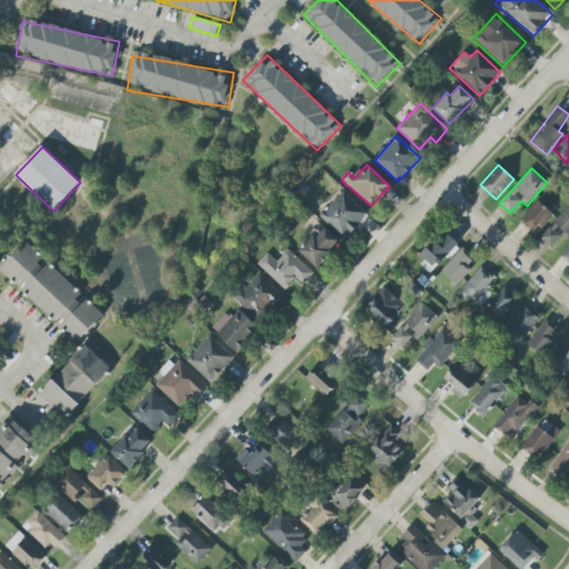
[(367,215),(342,191),(320,216),(345,239),(367,215)]
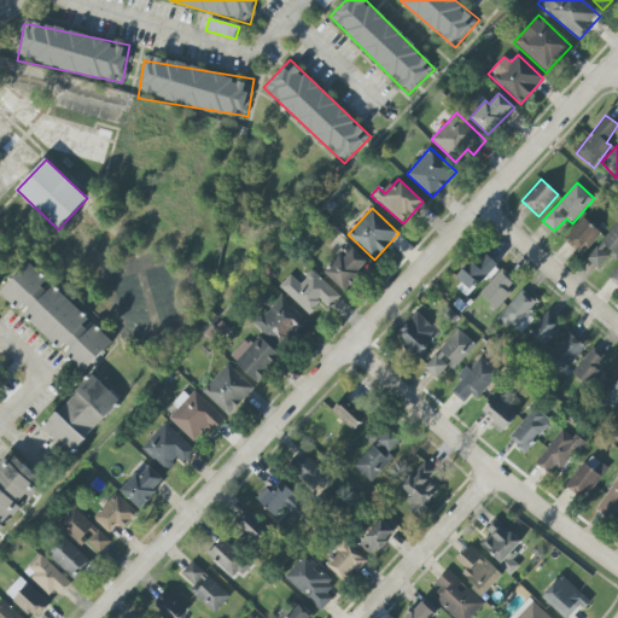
[(600,233),(584,217),(564,240),(579,255),(600,233)]
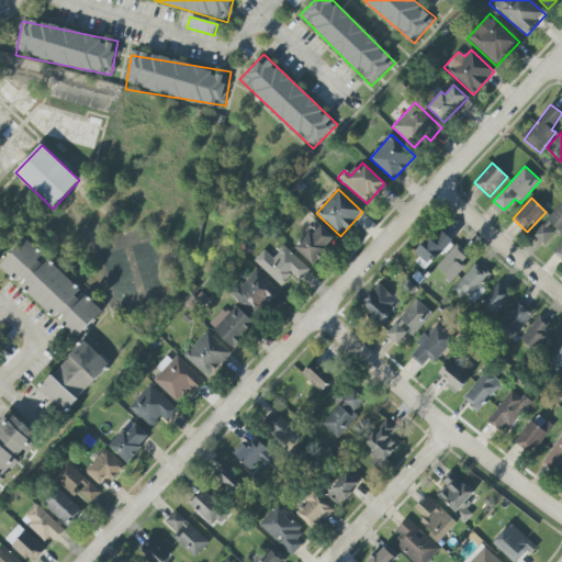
[(561,231),(561,201),(532,236),(548,248),(561,231)]
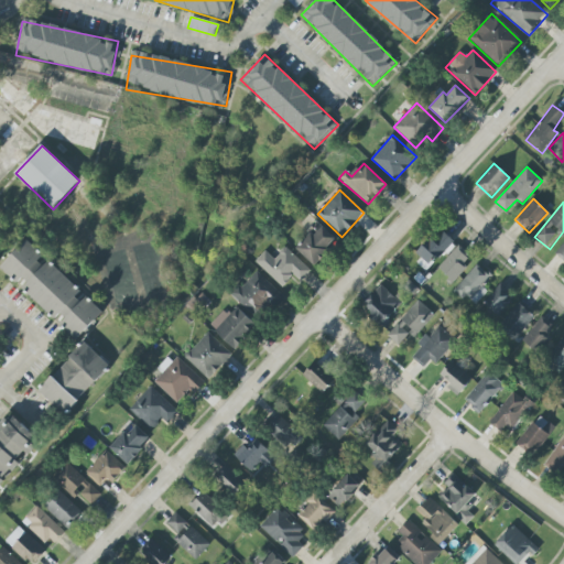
[(312,266),(337,241),(322,225),(296,248),(312,266)]
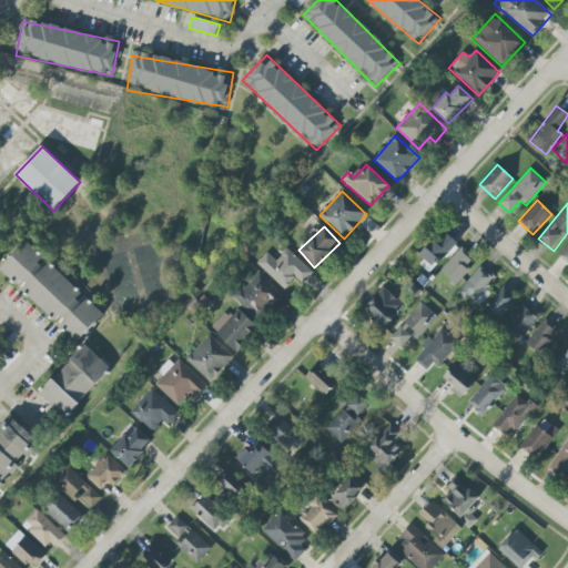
[(422,255),(434,267),(457,243),(445,231),(422,255)]
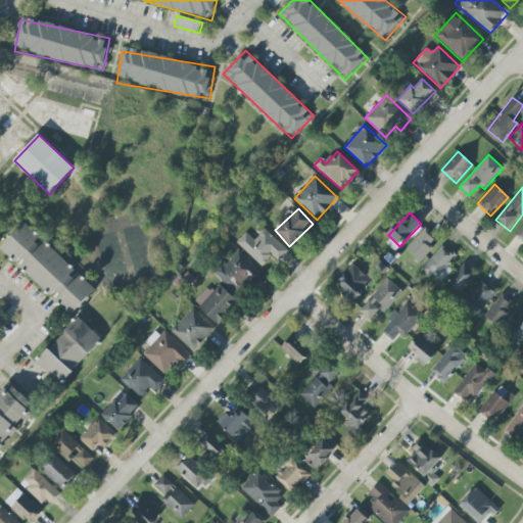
[(0,249),(73,316),(96,289),(25,223),(0,249)]
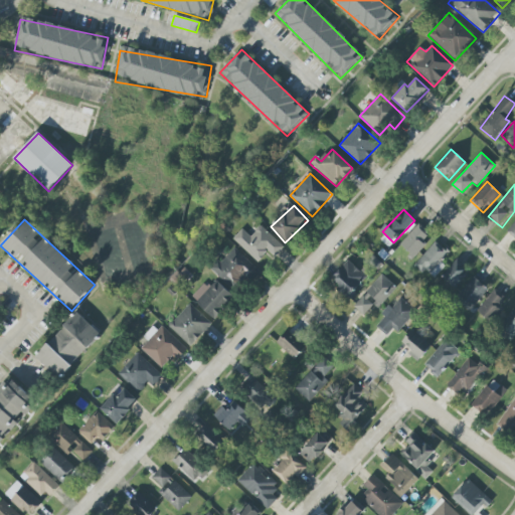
[(431,233),(416,223),(399,247),(413,258),(431,233)]
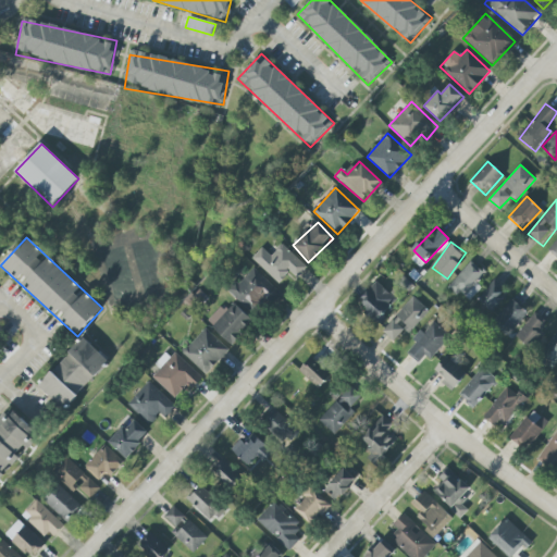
[(279,284),(291,271),(297,277),(307,267),(282,244),(271,256),(262,247),(251,258),(279,284)]
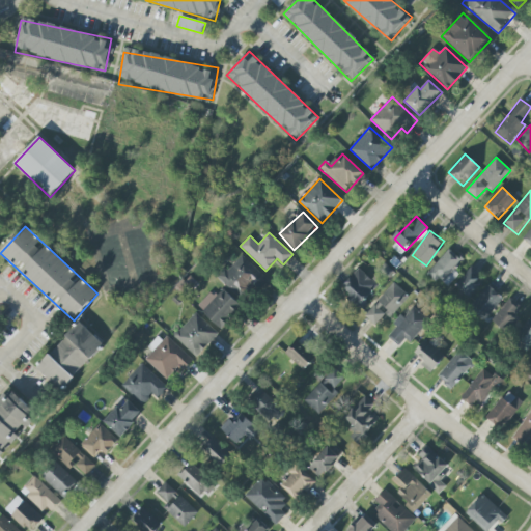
[(459,275),(454,270),(463,260),(450,248),(427,273),(446,288),(459,275)]
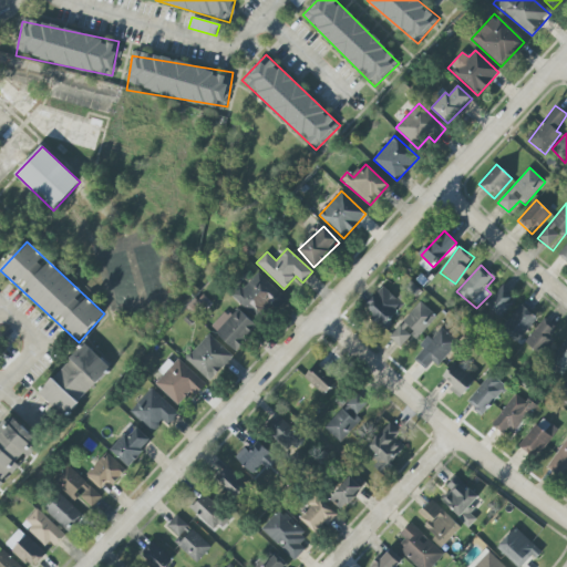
[(282,296),(256,271),(232,297),(258,321),(282,296)]
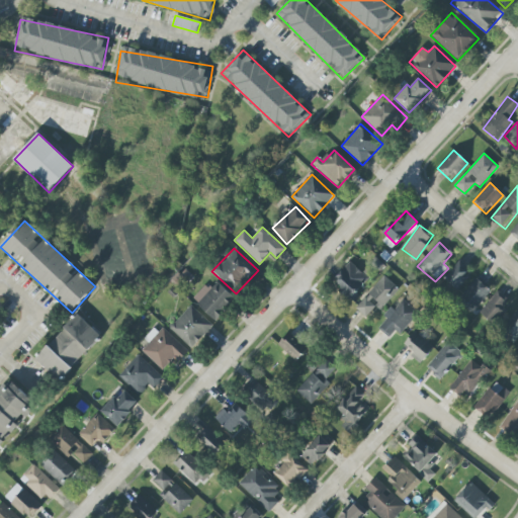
[(350,299),(367,276),(348,262),(331,284),(350,299)]
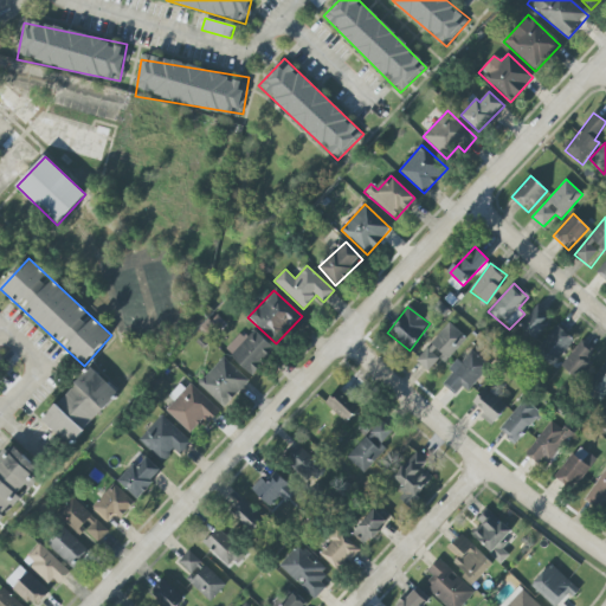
[(552,323),(537,307),(517,326),(532,341),(552,323)]
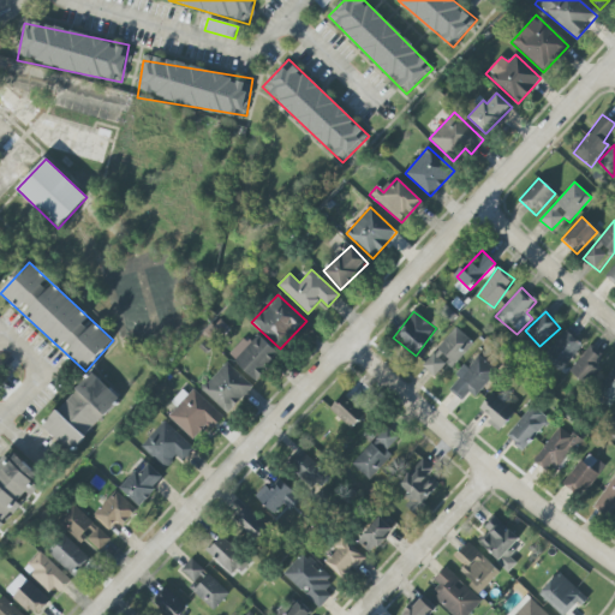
[(434,377),(446,364),(451,369),(473,344),(457,328),(422,366),(434,377)]
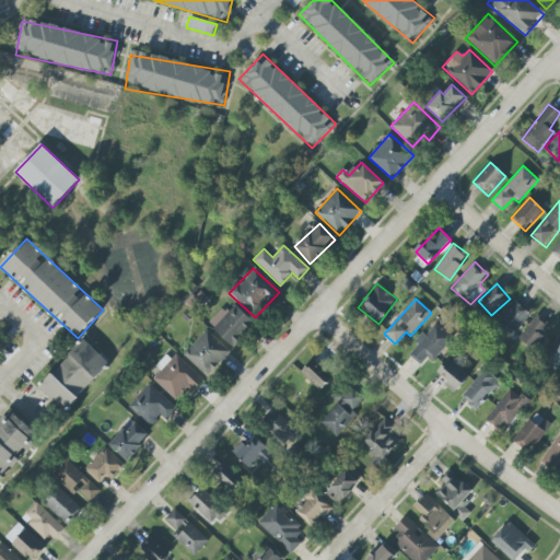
[(531,313),(513,301),(494,326),(512,338),(531,313)]
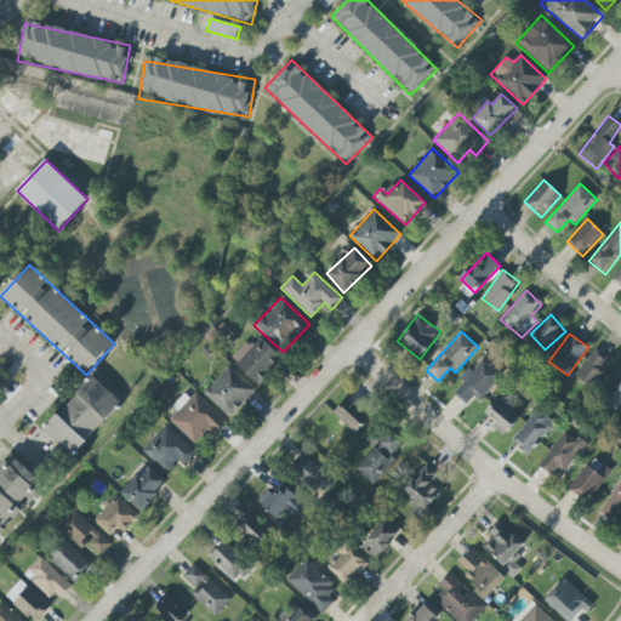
[(283,358),(261,339),(254,347),(246,341),(231,359),(258,385),(283,358)]
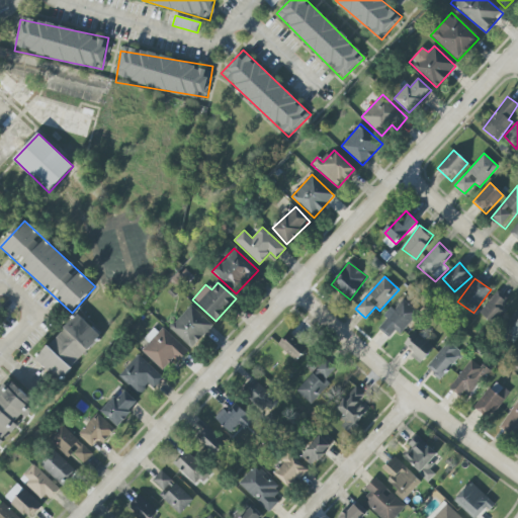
[(494,324),(510,299),(496,290),(480,315),(494,324)]
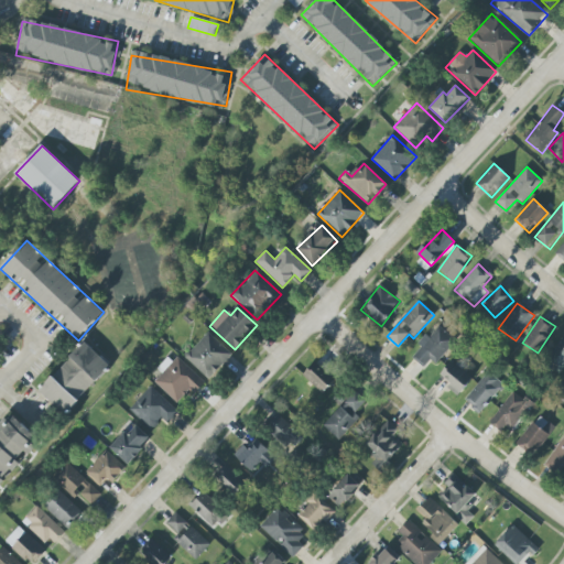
[(423,368),(430,360),(435,365),(455,340),(437,326),(429,337),(427,336),(410,357),(423,368)]
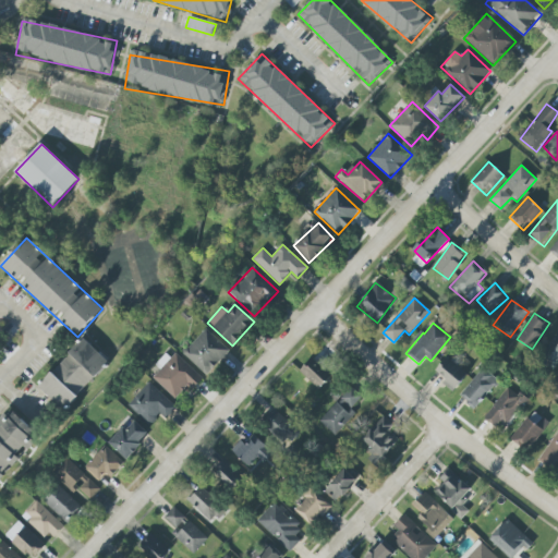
[(228,349),(205,328),(182,353),(205,374),(228,349)]
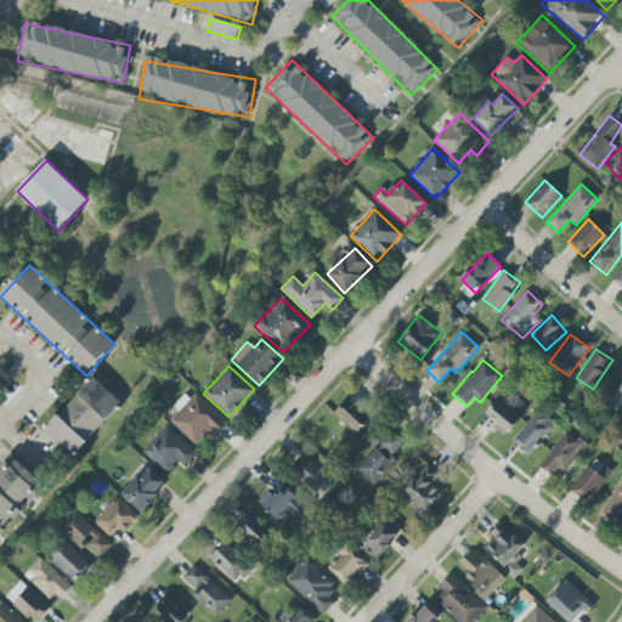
[(621,408),(621,405),(621,373),(620,372),(604,397),(621,408)]
